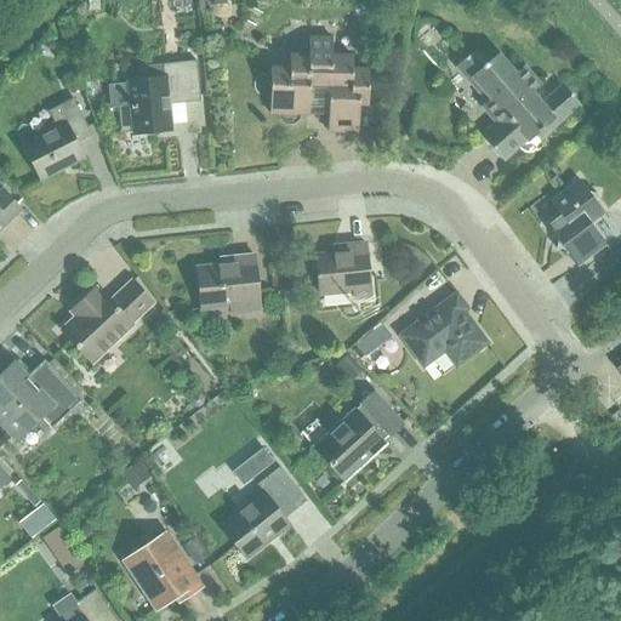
[(368,104),(368,70),(352,69),(352,56),(331,56),(332,39),(308,39),(308,56),(289,56),(289,68),(271,68),(269,114),(328,114),(328,131),(358,132),(358,104),(368,104)]
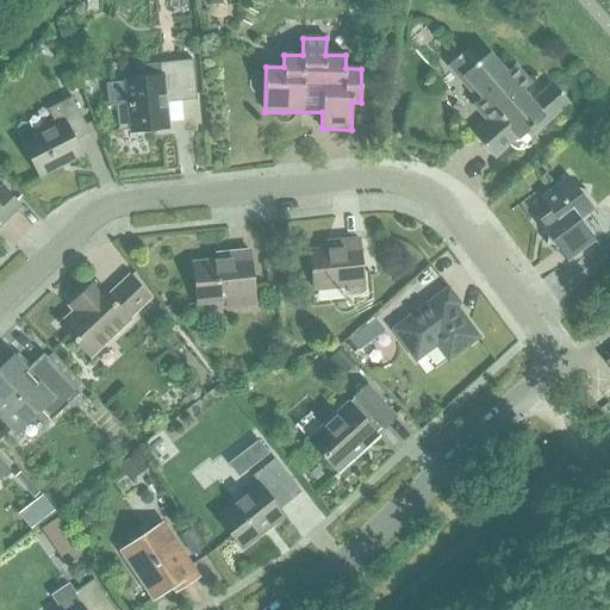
[(540,128),(568,103),(553,83),(531,103),(521,91),(529,83),(514,64),(505,73),(487,53),(480,60),(470,48),(447,67),(477,100),(473,104),(487,122),(473,135),(493,157),(516,137),(518,138),(536,124),(540,128)]
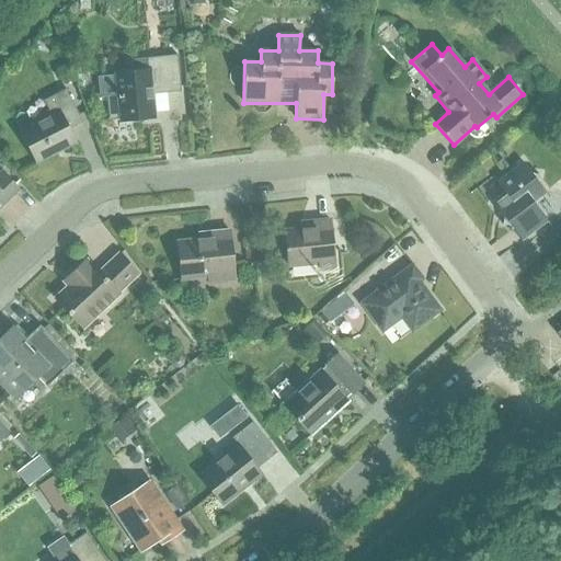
[(132,70),(115,72),(115,75),(98,77),(100,98),(106,98),(109,121),(135,117),(136,121),(155,119),(152,94),(181,92),(178,55),(130,60),(132,70)]
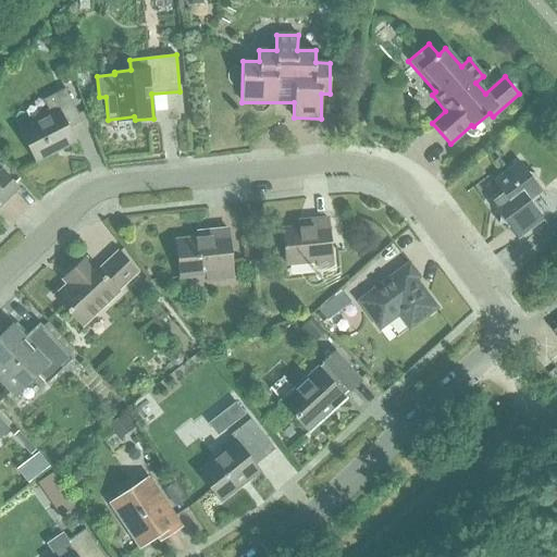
[(50,113),(19,130),(35,162),(75,141),(69,128),(82,122),(65,88),(42,100),(50,113)]
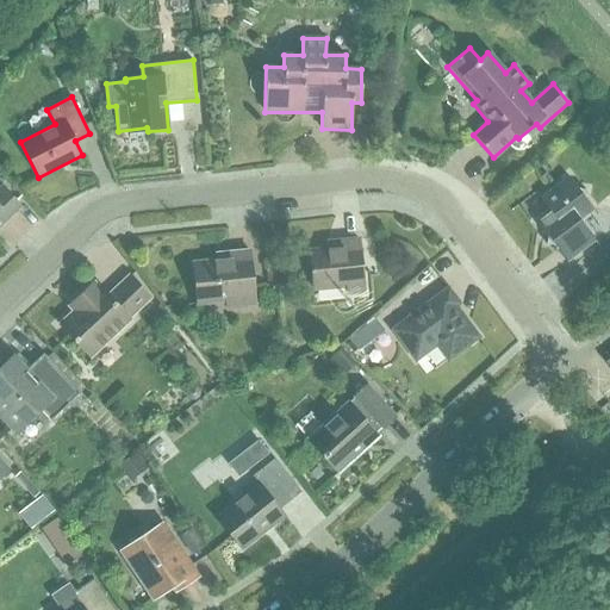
[(580,221),(593,211),(584,198),(585,190),(578,188),(568,176),(540,198),(548,209),(534,219),(547,236),(546,244),(554,246),(567,262),(596,241),(580,221)]
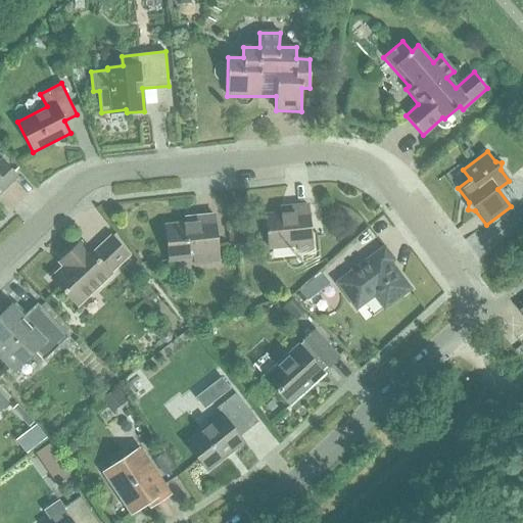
[(0,193),(18,177),(2,159),(0,160),(0,193)]
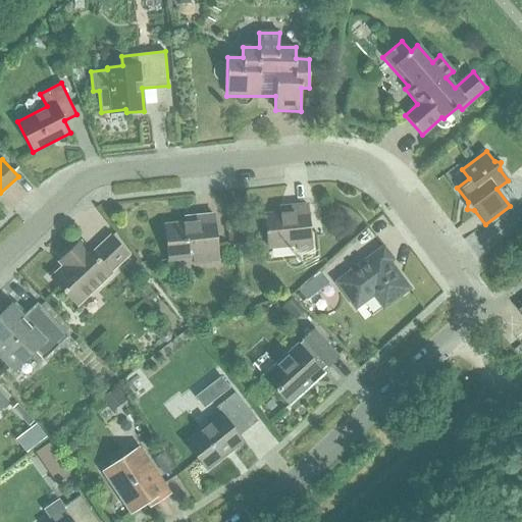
[(297,245),(297,251),(311,250),(307,205),(293,206),(293,212),(264,215),(268,248),(297,245)]
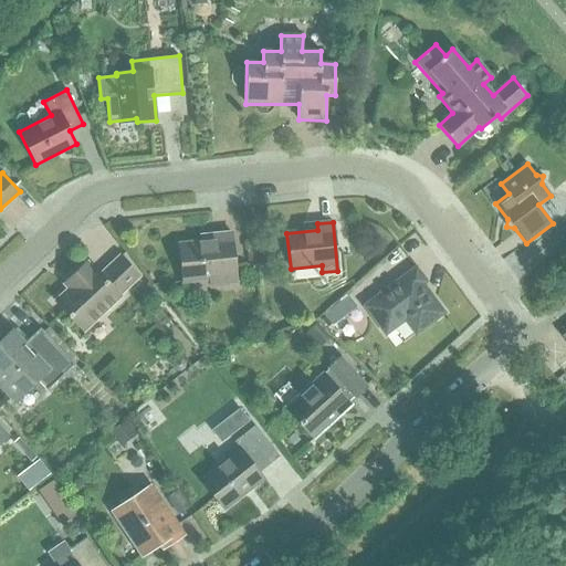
[(237,284),(231,232),(211,234),(212,241),(179,244),(182,282),(210,279),(210,286),(237,284)]
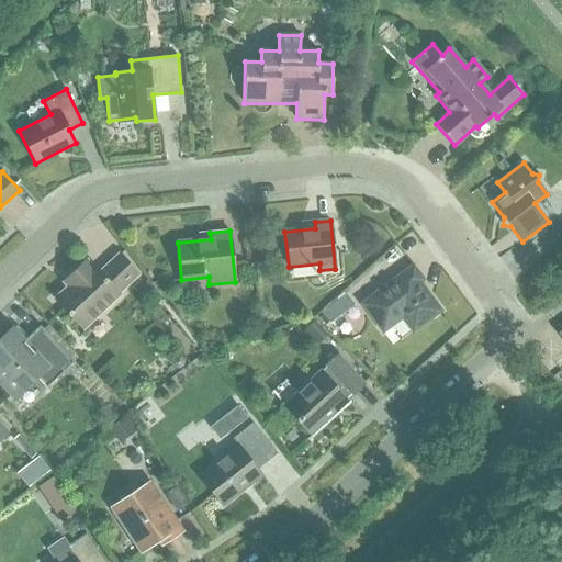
[(119,293),(138,274),(119,254),(99,272),(91,265),(90,265),(86,260),(63,282),(67,287),(54,299),(82,329),(120,294),(119,293)]
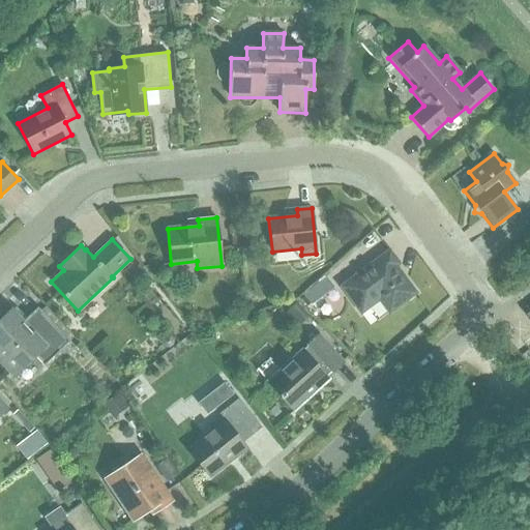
[(399,264),(389,251),(341,287),(360,313),(379,299),(389,313),(415,293),(395,266),(399,264)]
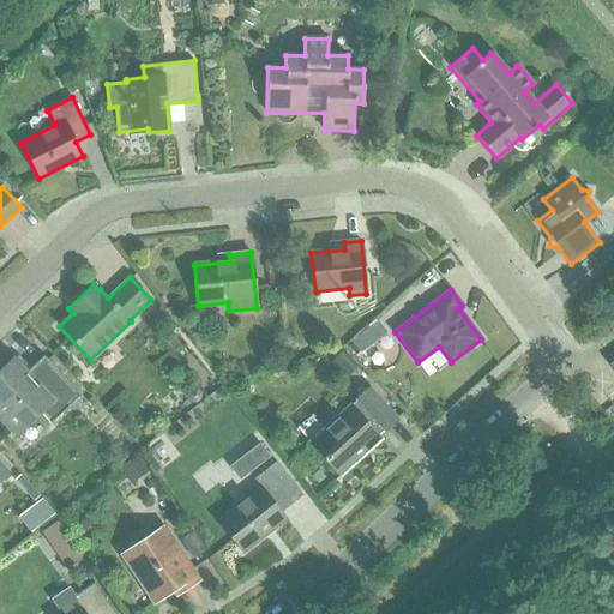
[(351,345),(365,363),(384,350),(369,331),(351,345)]
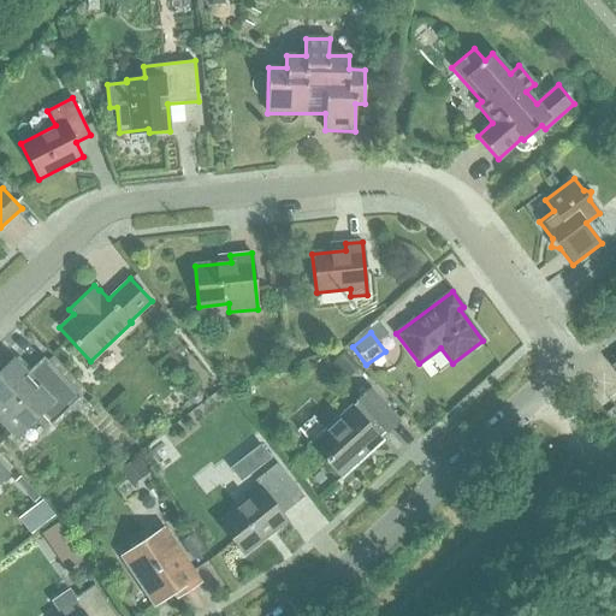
[(341,369),(348,378),(360,368),(344,351),(329,366),(336,374),(341,369)]
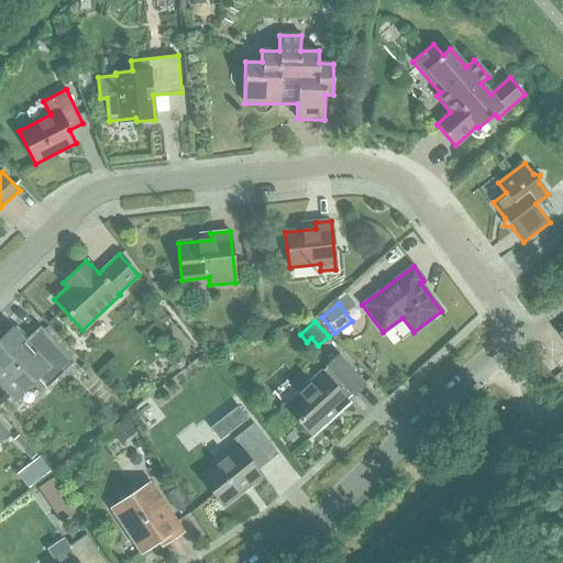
[(50,386),(74,363),(40,327),(22,342),(11,331),(0,341),(0,382),(14,398),(39,375),(50,386)]
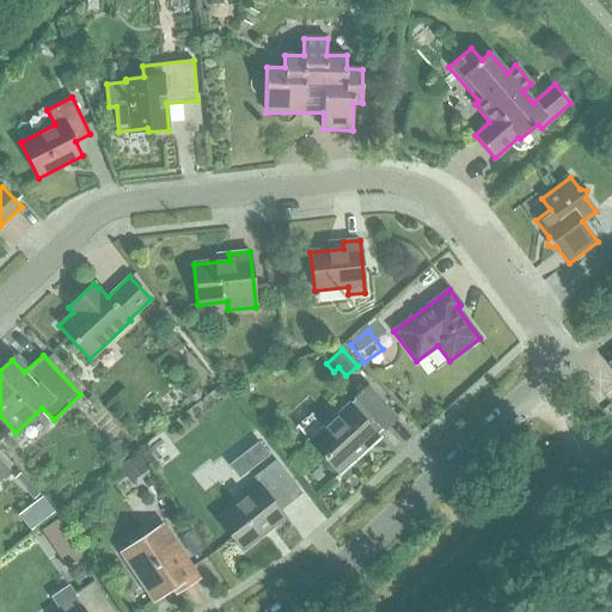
[(360,452),(397,418),(368,387),(348,405),(346,402),(322,424),(324,427),(308,441),(340,475),(359,456),(360,452)]
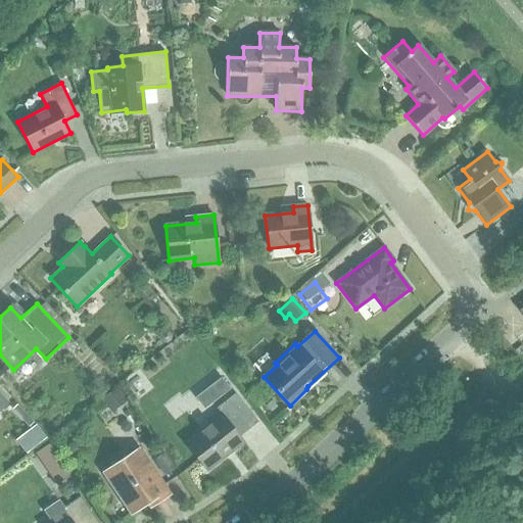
[(240,436),(257,422),(235,393),(217,408),(222,415),(185,443),(206,471),(244,442),(240,436)]
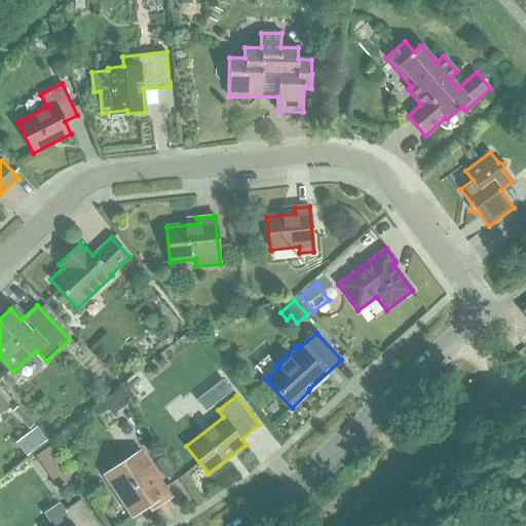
[(54,446),(40,453),(58,486),(72,478),(54,446)]
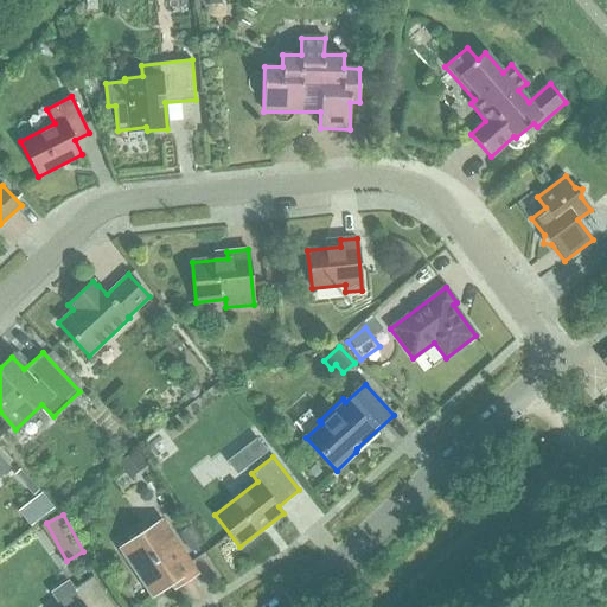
[(174,589),(198,574),(161,519),(144,531),(148,538),(123,555),(152,598),(171,585),(174,589)]
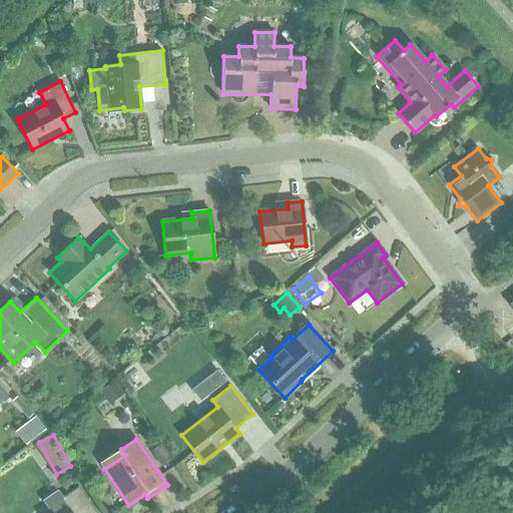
[(50,512),(96,512),(79,487),(62,498),(58,491),(42,501),(50,512)]
